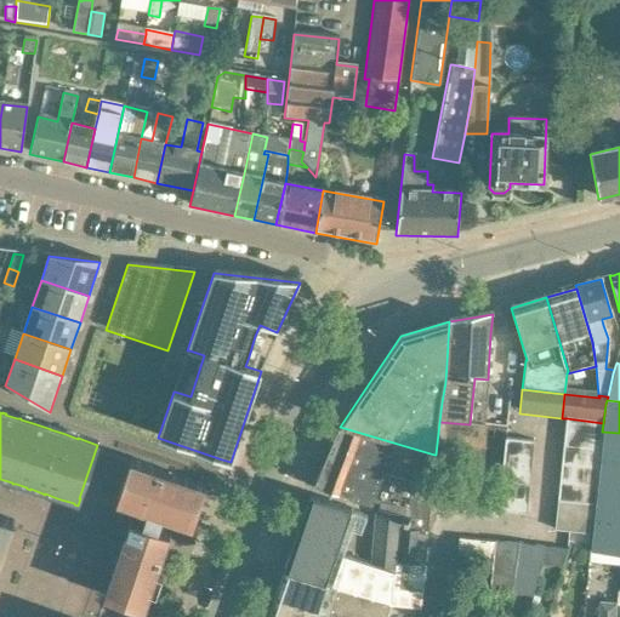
[(567,418),(566,418),(563,447),(601,451),(603,423),(567,418)]
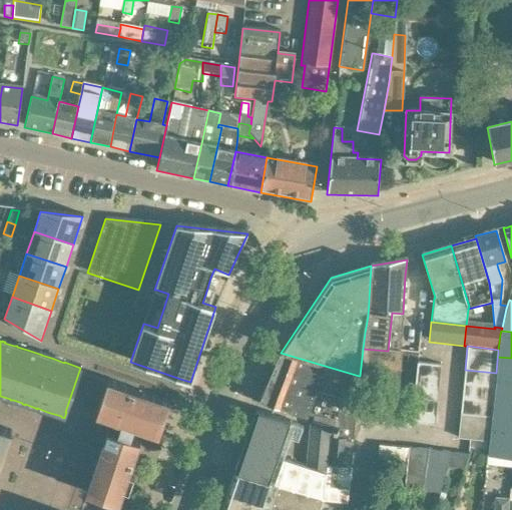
[(325,366),(281,353),(280,353),(259,403),(315,421),(315,422),(331,426),(337,428),(345,403),(316,394),(325,366)]
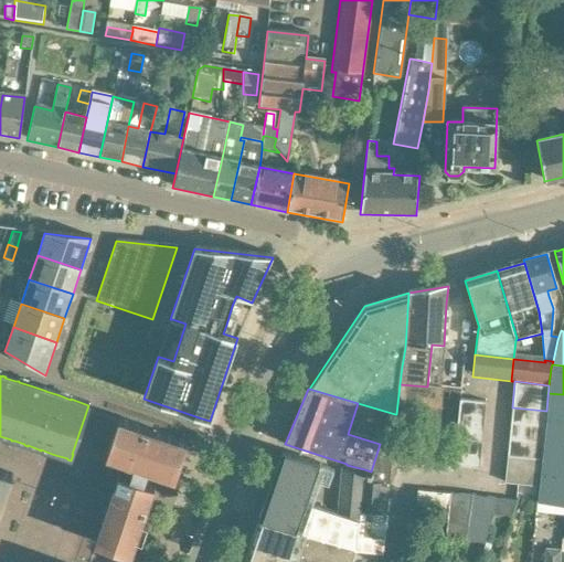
[(546,411),(545,421),(563,422),(563,394),(547,393),(546,411)]
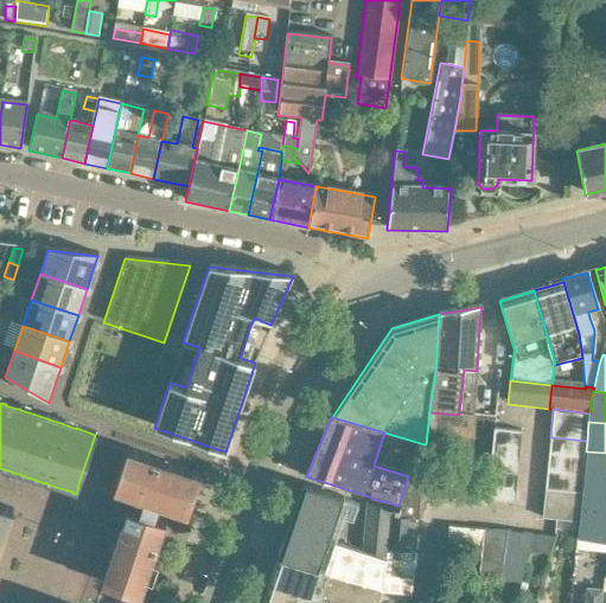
[(493,431),(492,446),(521,448),(522,434),(508,432),(493,431)]
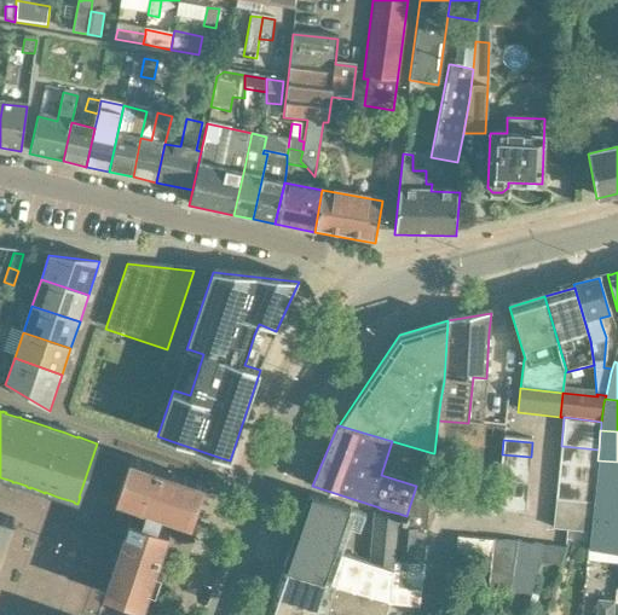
[(599,450),(561,446),(559,464),(596,468),(599,450)]
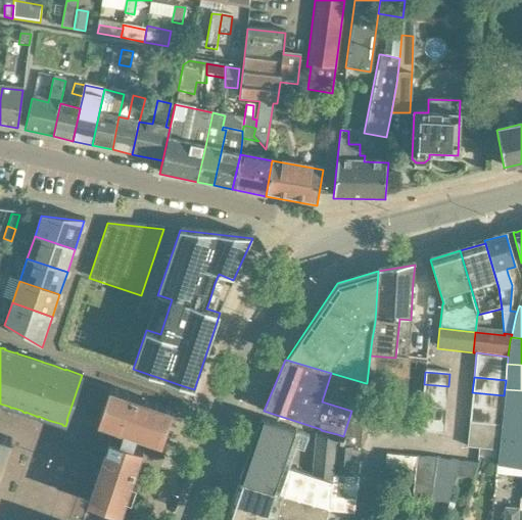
[(446,398),(448,386),(424,384),(423,396),(446,398)]
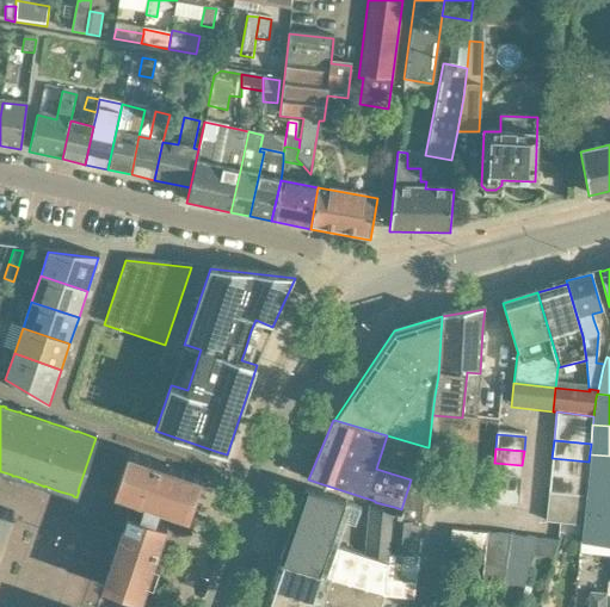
[(114,494),(131,500),(189,519),(202,481),(128,454),(114,494)]
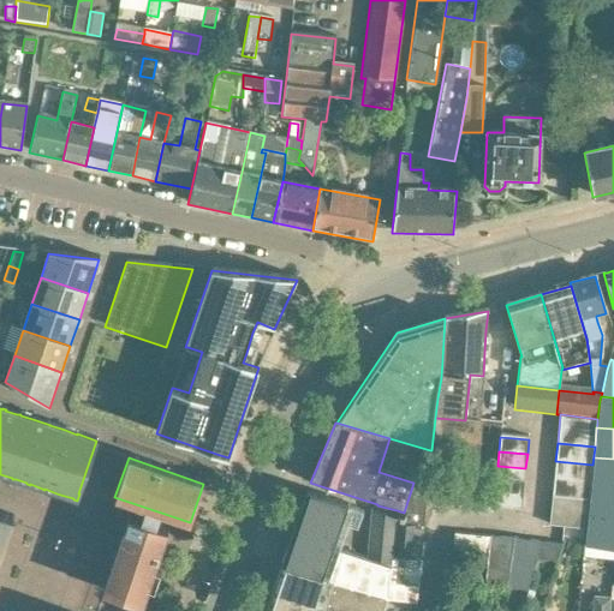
[(591,483),(590,487),(613,490),(613,459),(594,457),(592,465),(591,483)]
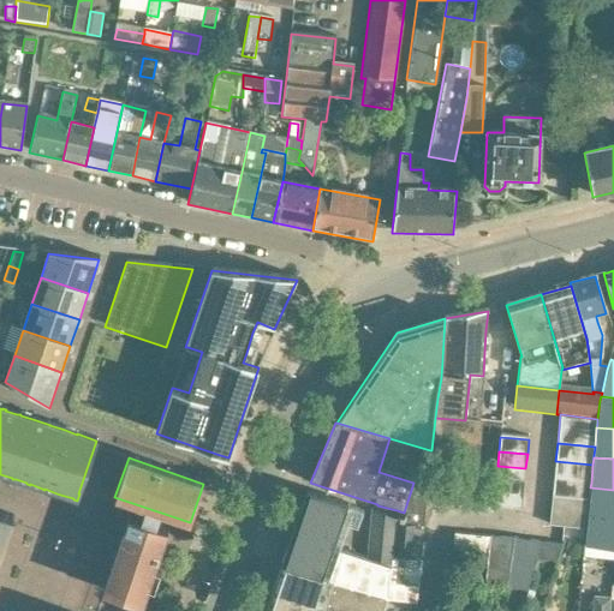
[(591,483),(592,465),(555,461),(554,479),(591,483)]
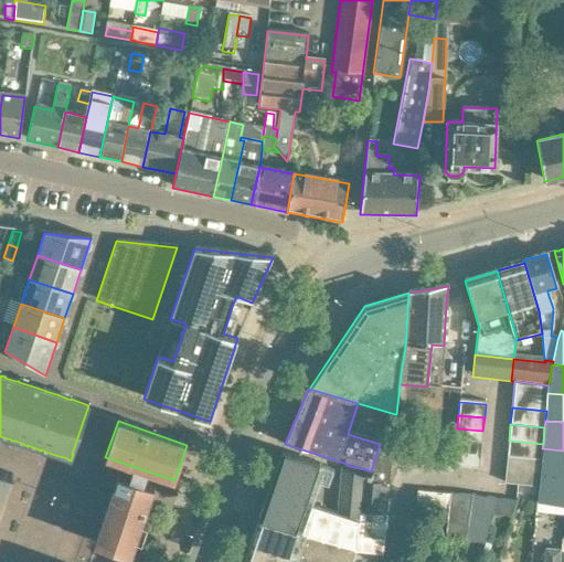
[(457,428),(455,441),(481,444),(482,431),(457,428)]
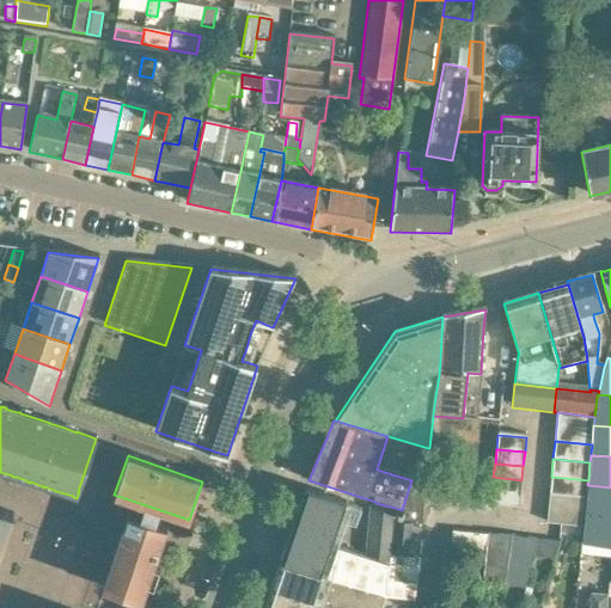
[(493,477),(492,491),(520,493),(521,480),(493,477)]
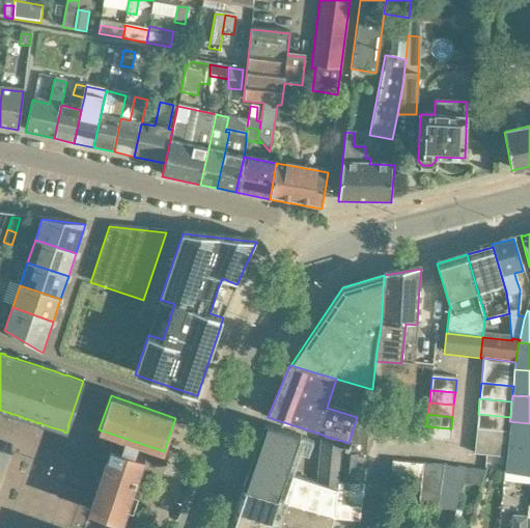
[(476,429),(508,433),(510,417),(478,414),(476,429)]
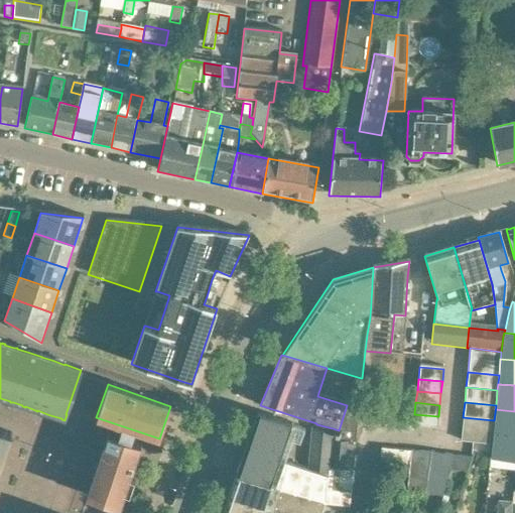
[(494,420),(493,434),(514,436),(514,411),(495,409),(494,420)]
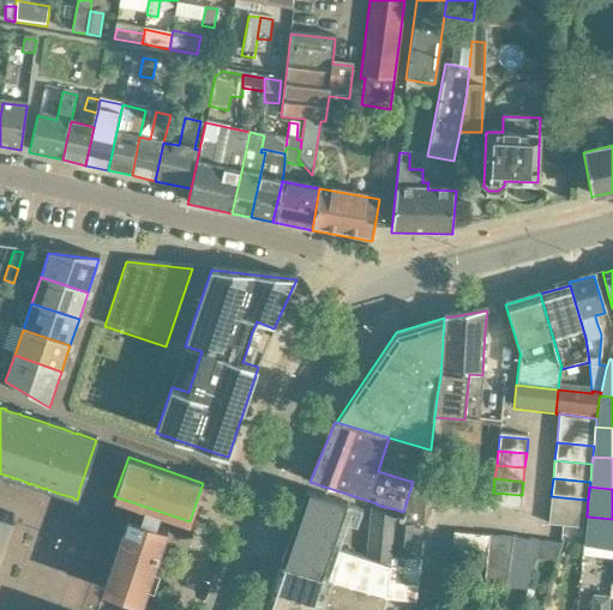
[(305,491),(281,563),(312,574),(334,581),(388,598),(389,586),(391,568),(367,561),(334,549),(330,548),(344,506),(305,491)]
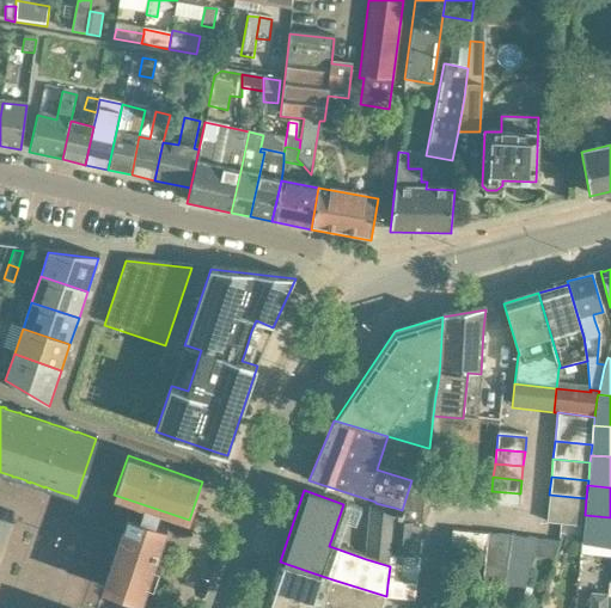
[(519,509),(520,493),(492,491),(490,507),(519,509)]
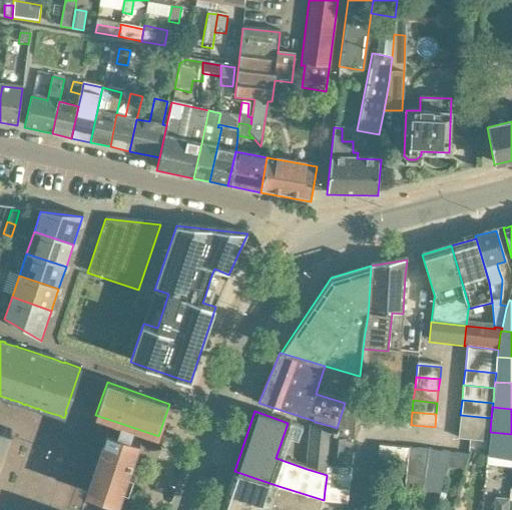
[(469,441),(485,442),(488,443),(491,418),(460,415),(458,440),(469,441)]
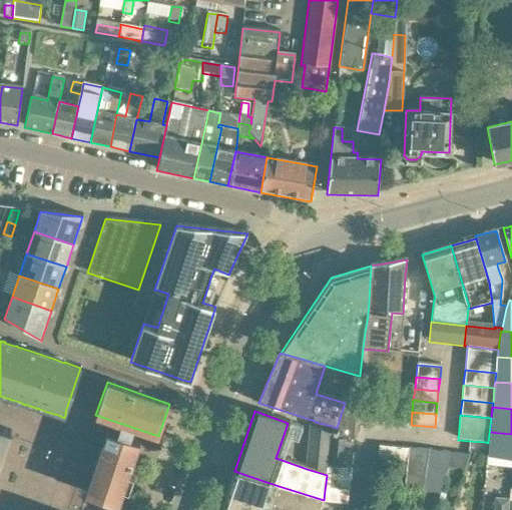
[(311,425),(307,469),(327,475),(328,466),(330,441),(331,426),(315,422),(314,426),(311,425)]
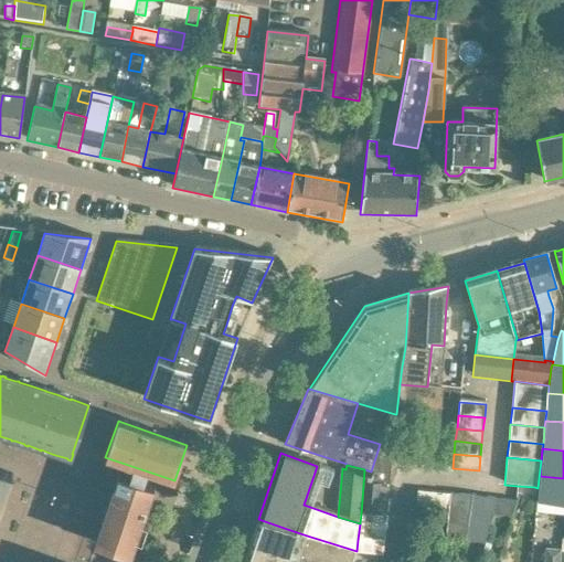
[(0,511),(12,477),(0,472),(0,511)]
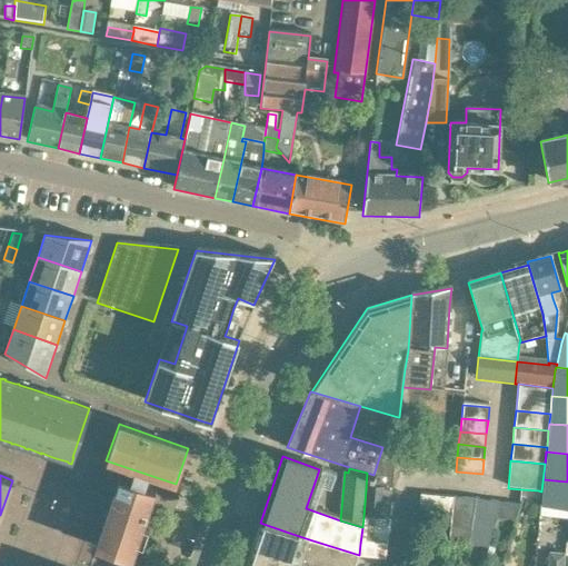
[(155,492),(130,483),(119,479),(96,548),(131,560),(155,492)]
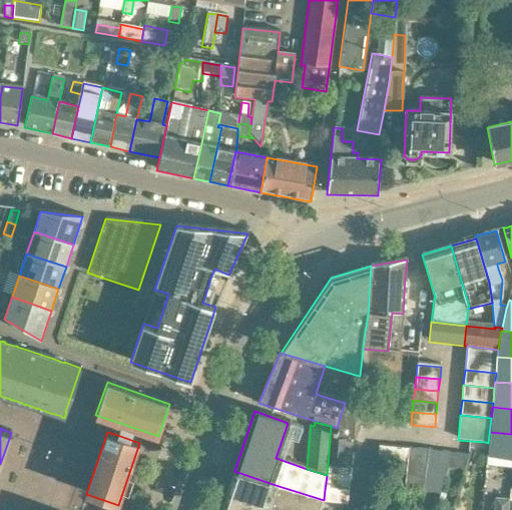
[(488,443),(487,457),(511,459),(511,434),(490,432),(488,443)]
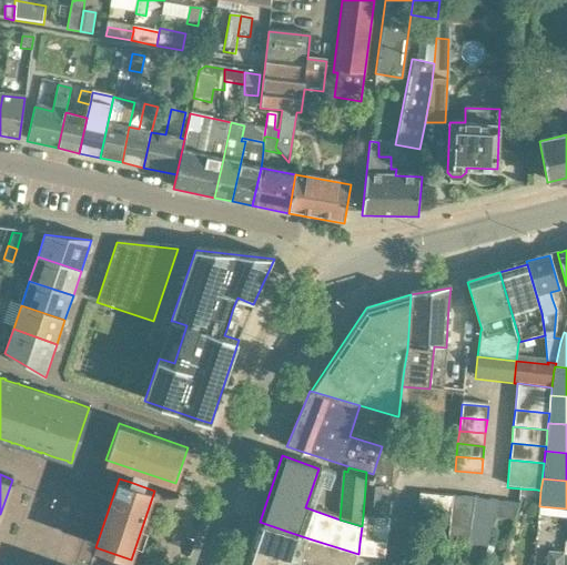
[(365,488),(363,516),(380,518),(382,490),(365,488)]
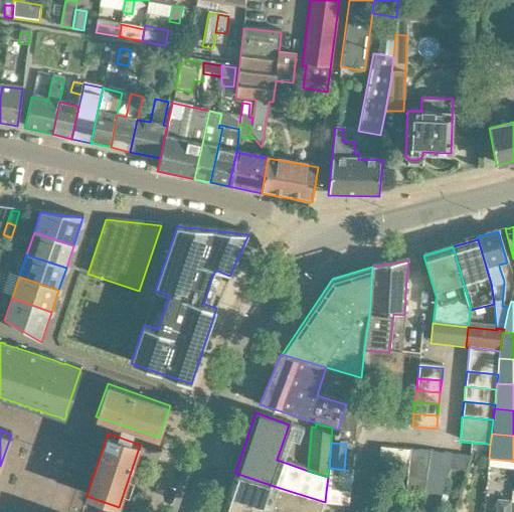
[(407,488),(424,490),(430,453),(411,451),(407,488)]
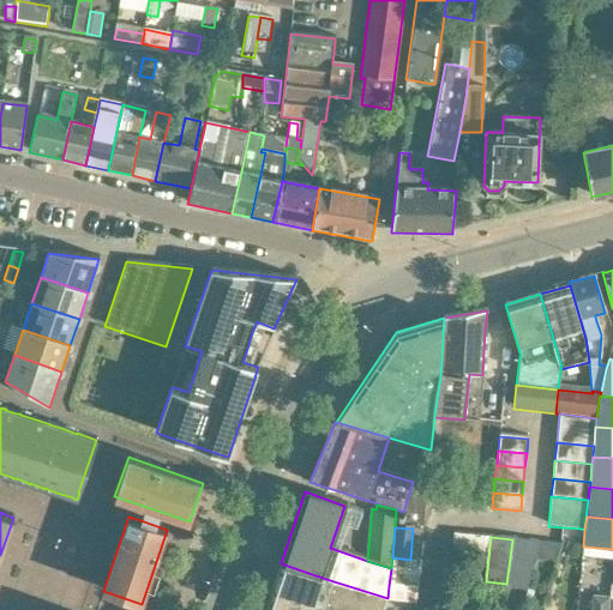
[(512,539),(508,573),(532,577),(535,560),(540,543),(512,539)]
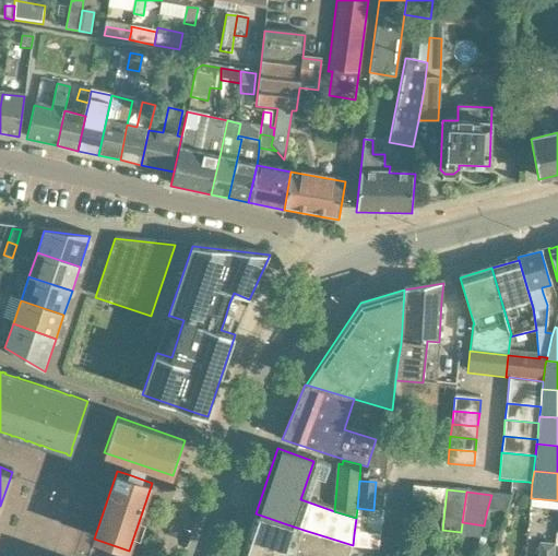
[(510,497),(491,495),(487,510),(506,512),(510,497)]
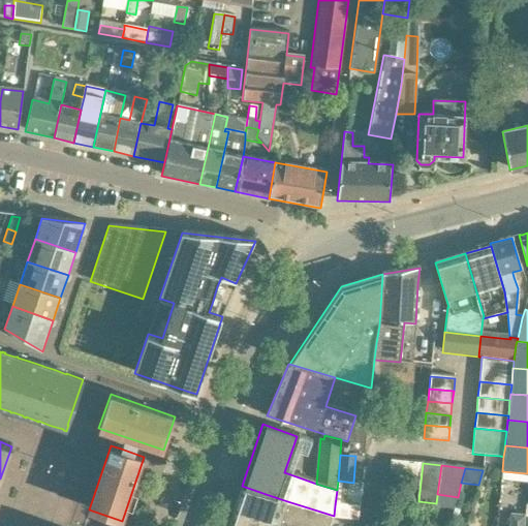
[(502,471),(501,482),(527,484),(527,473),(502,471)]
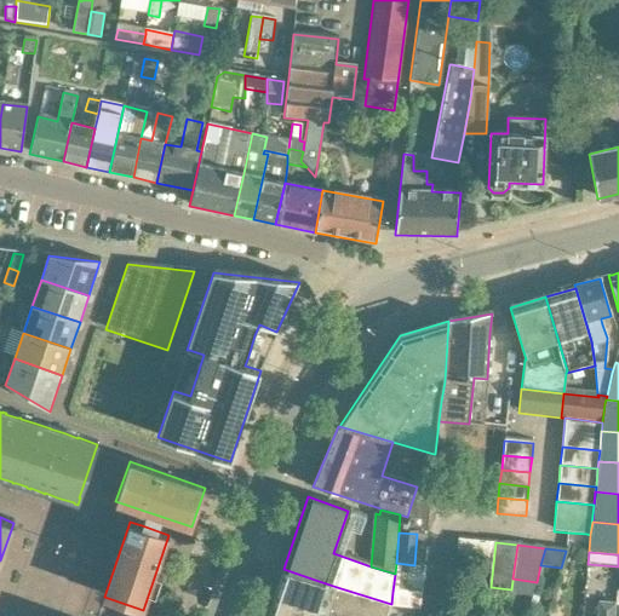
[(424,566),(423,566),(422,566),(414,565),(396,563),(395,574),(393,592),(420,596),(424,566)]
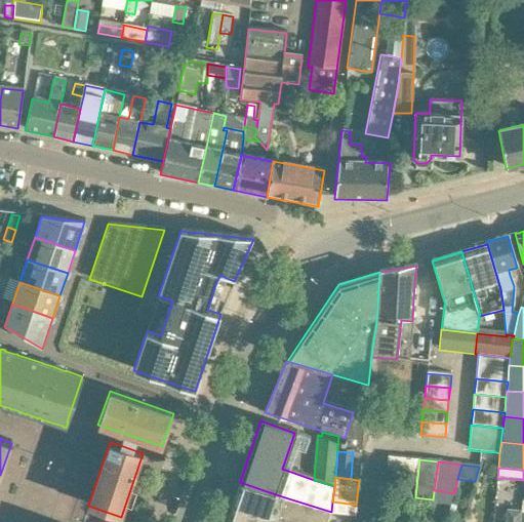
[(285,497),(267,491),(240,482),(231,508),(271,521),(327,521),(330,514),(331,512),(285,497)]
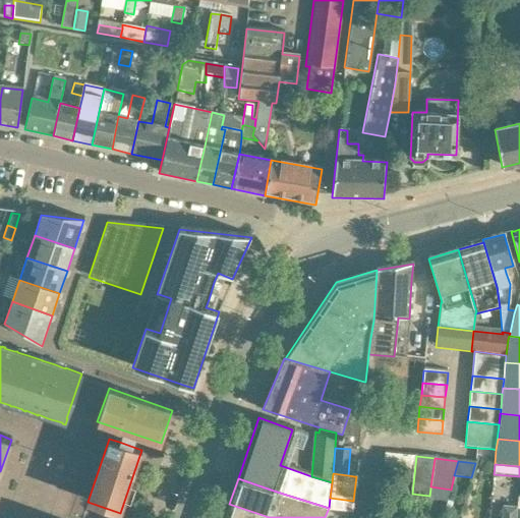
[(352,513),(353,501),(330,498),(329,508),(328,510),(352,513)]
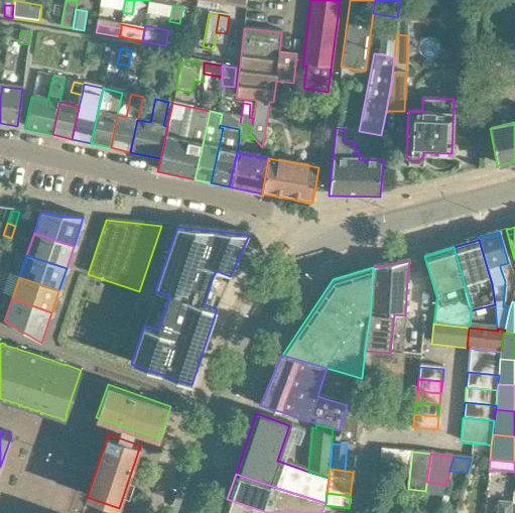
[(266,512),(227,499),(222,512),(266,512)]
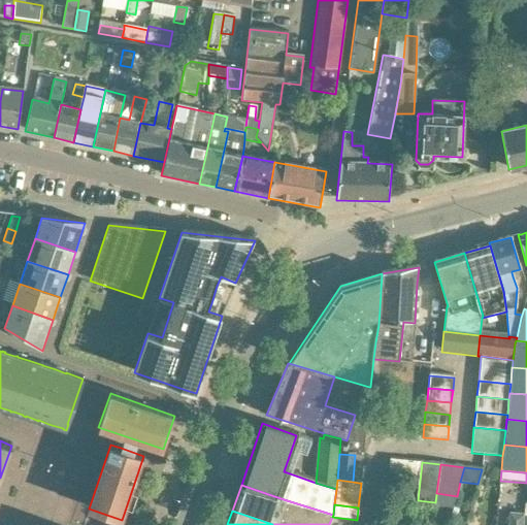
[(523,524),(524,516),(508,514),(508,516),(507,524),(523,524)]
